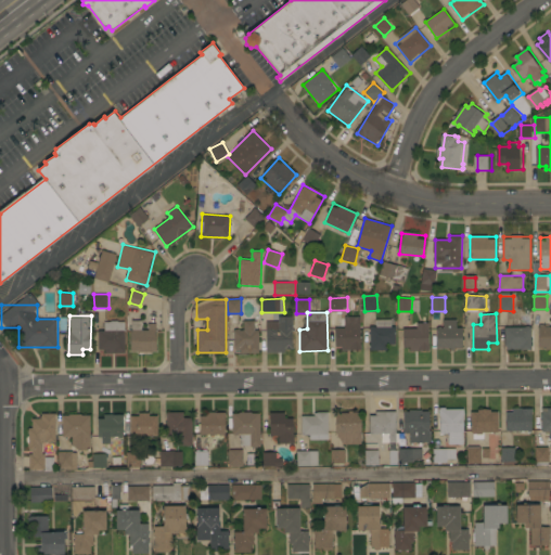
[(267,351),(293,351),(293,315),(279,315),(279,328),(267,328),(267,351)]
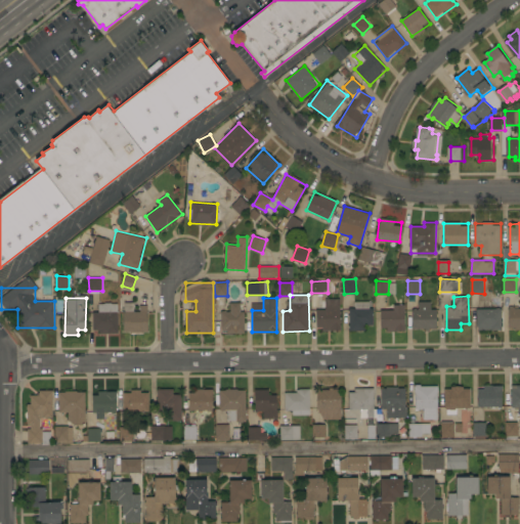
[(316,309),(317,331),(341,330),(341,299),(326,299),(326,309),(316,309)]
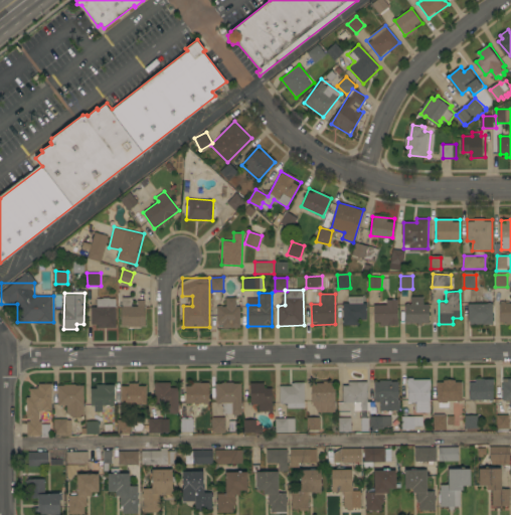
[(344,303),(343,325),(358,325),(358,319),(365,320),(366,296),(349,296),(349,303),(344,303)]
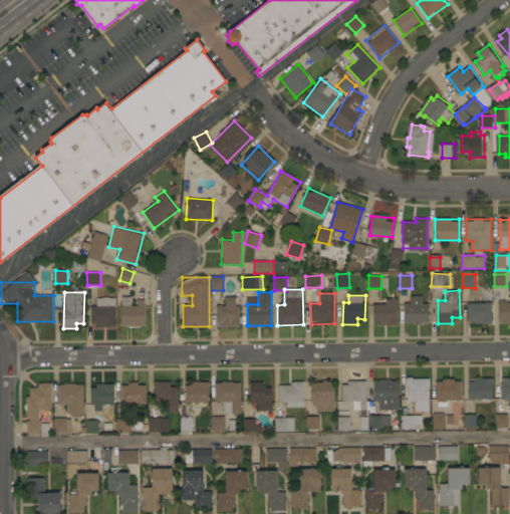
[(405,303),(404,322),(429,322),(429,303),(423,303),(423,296),(411,295),(411,303),(405,303)]
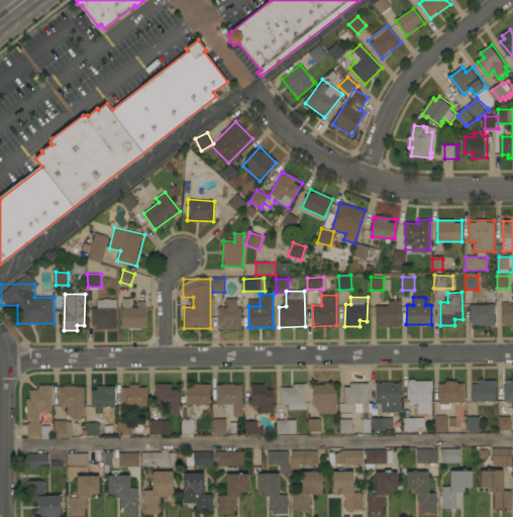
[(218,307),(218,328),(240,328),(240,298),(226,298),(227,306),(218,307)]
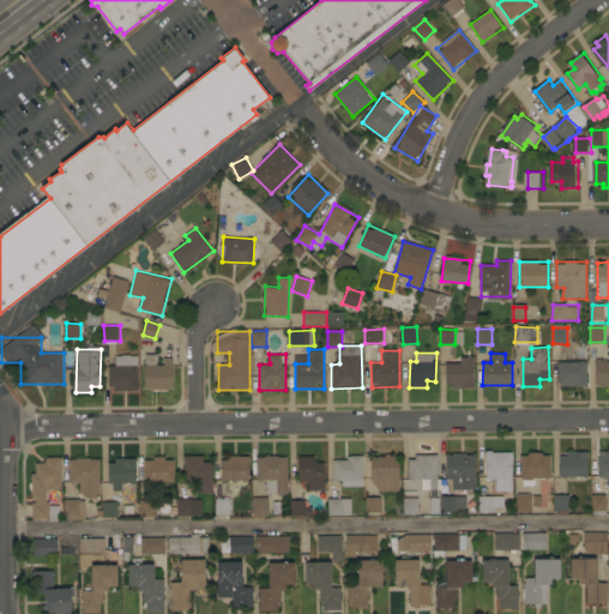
[(139,390),(138,355),(116,355),(116,365),(109,365),(110,390),(139,390)]
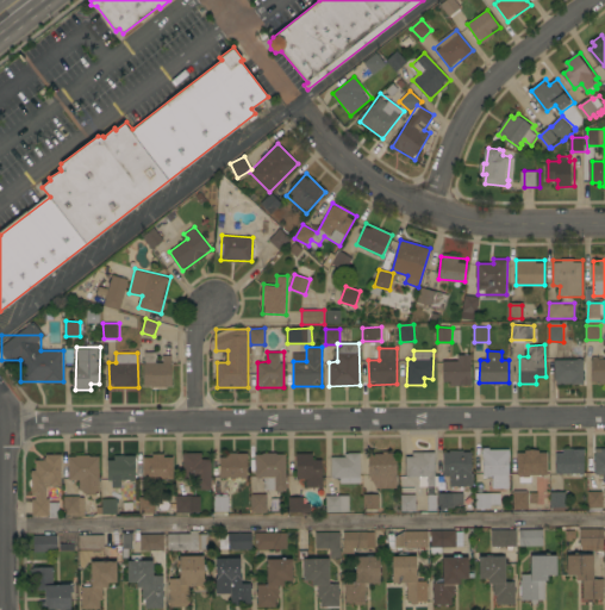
[(172,355),(158,355),(158,353),(144,353),(144,386),(172,386),(172,355)]
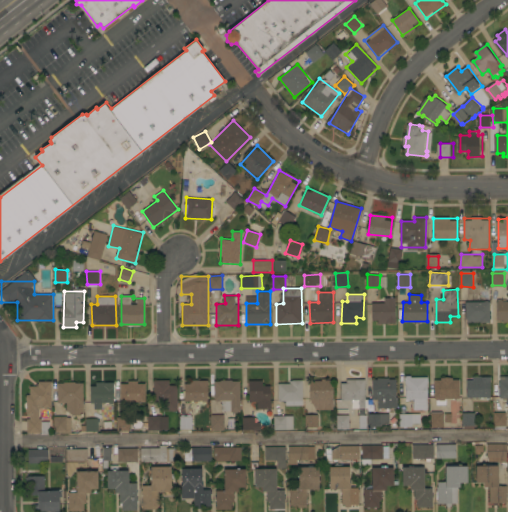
[(372,303),(372,323),(396,322),(395,297),(385,298),(385,302),(372,303)]
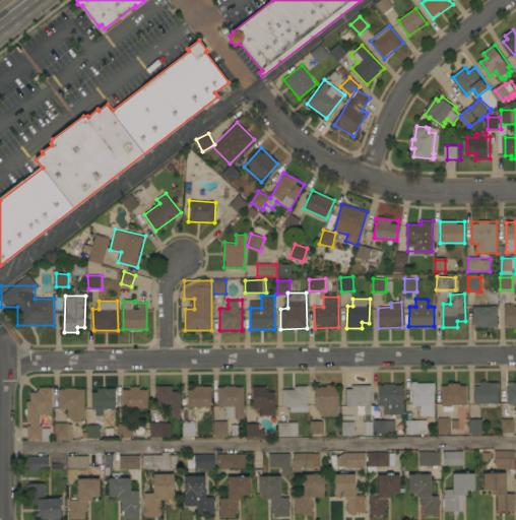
[(515,305),(505,306),(505,327),(515,326),(515,305)]
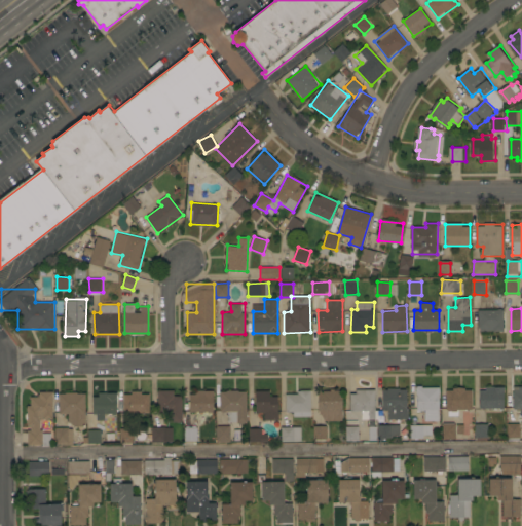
[(478,309),(479,330),(504,330),(504,309),(478,309)]
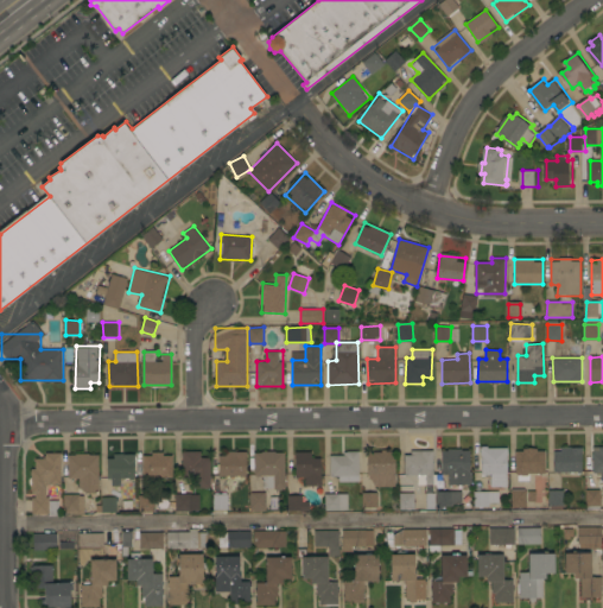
[(602,445),(592,447),(594,473),(602,473),(602,445)]
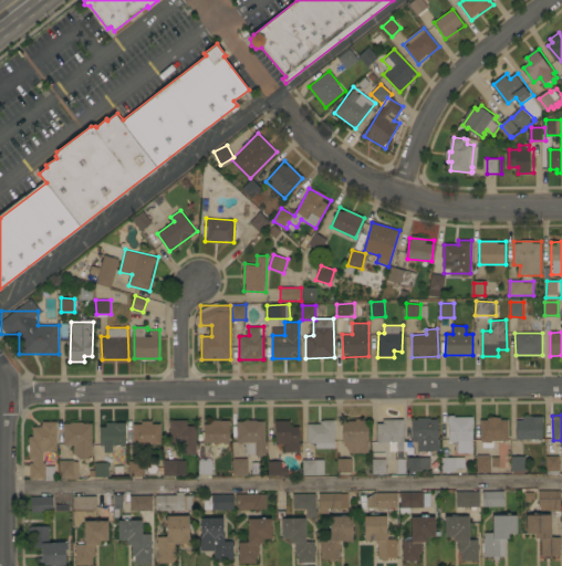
[(474,416),(448,417),(448,441),(457,441),(458,452),(474,452),(474,416)]
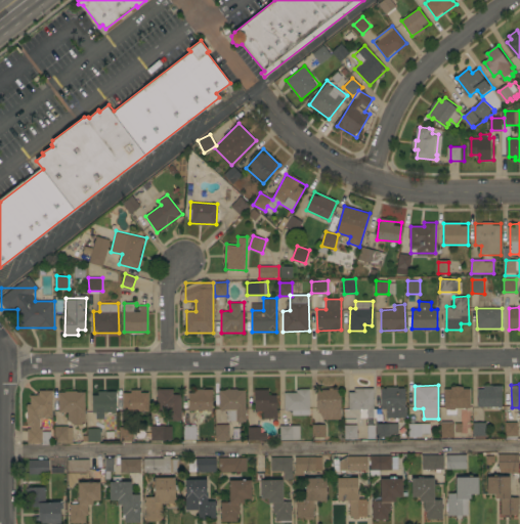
[(478,406),(503,406),(503,387),(478,386),(478,406)]
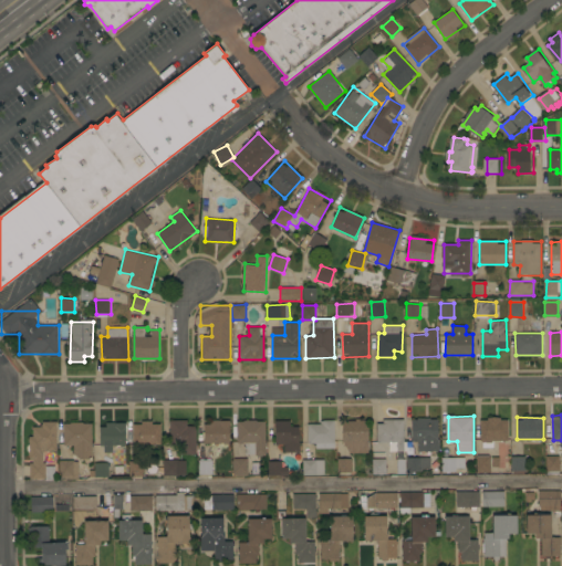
[(419,451),(439,450),(438,418),(412,418),(412,441),(418,441),(419,451)]
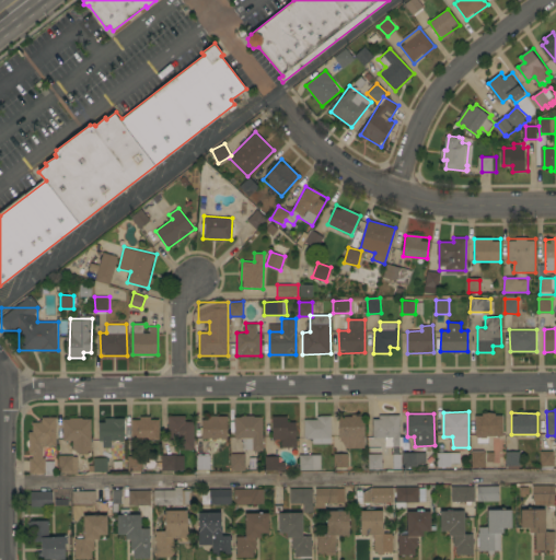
[(504,436),(502,413),(475,413),(475,436),(504,436)]
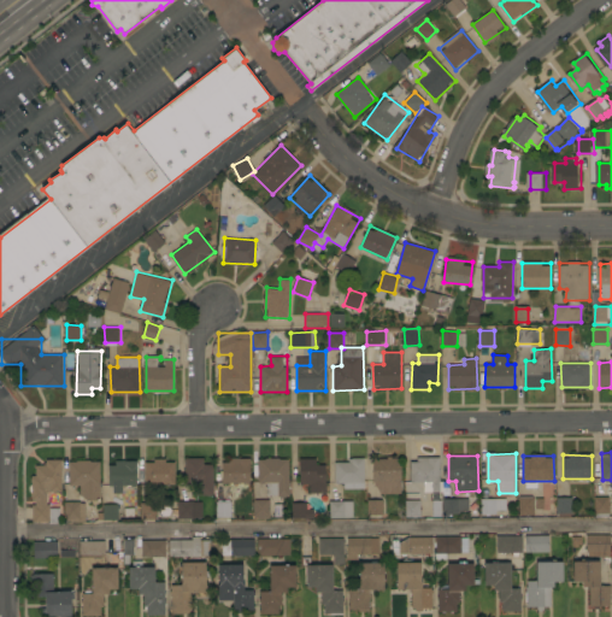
[(401,493),(401,458),(375,457),(375,493),(401,493)]
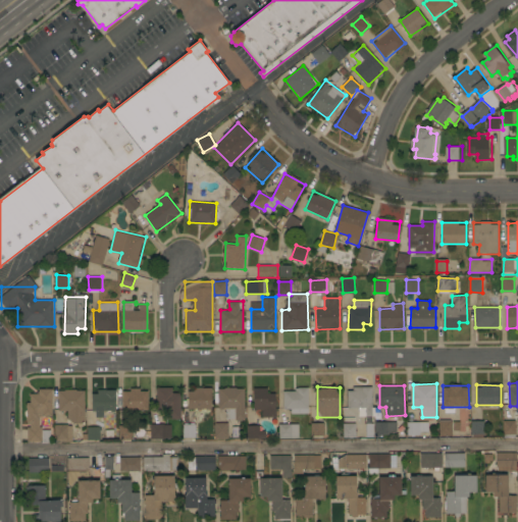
[(359,416),(373,416),(372,386),(347,388),(348,408),(359,408),(359,416)]
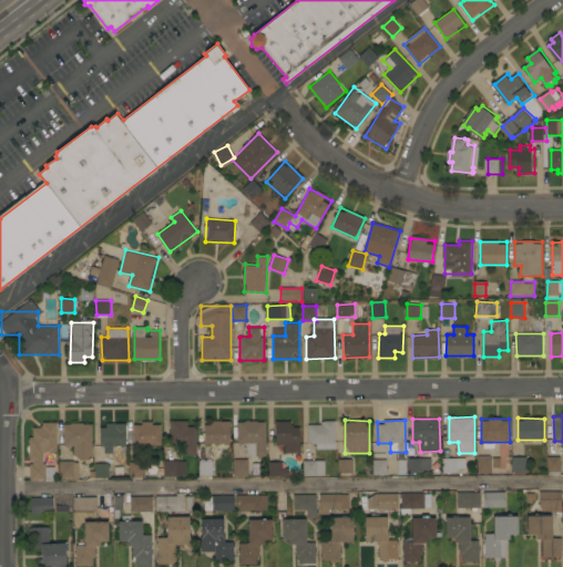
[(232,422),(205,421),(204,443),(231,444),(232,422)]
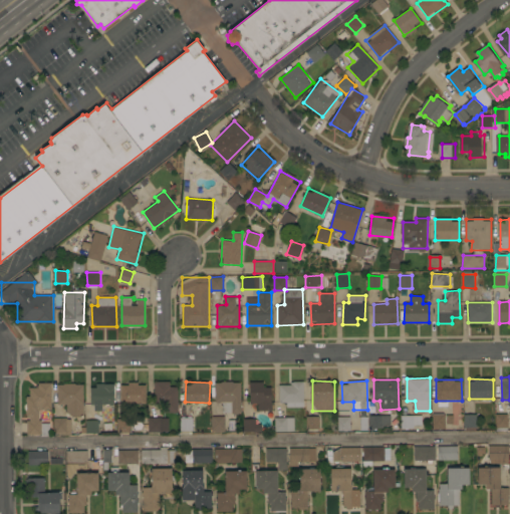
[(241,381),(215,382),(216,402),(232,402),(232,414),(241,414),(241,381)]
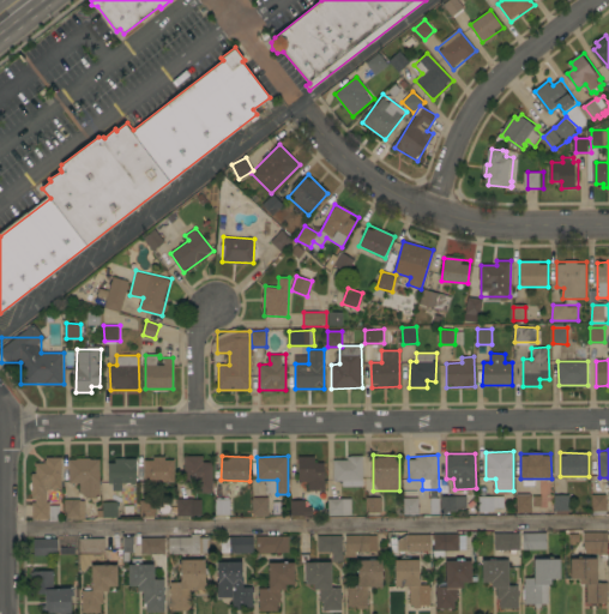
[(34,519),(49,519),(49,489),(62,488),(62,457),(46,457),(46,463),(34,463),(34,519)]
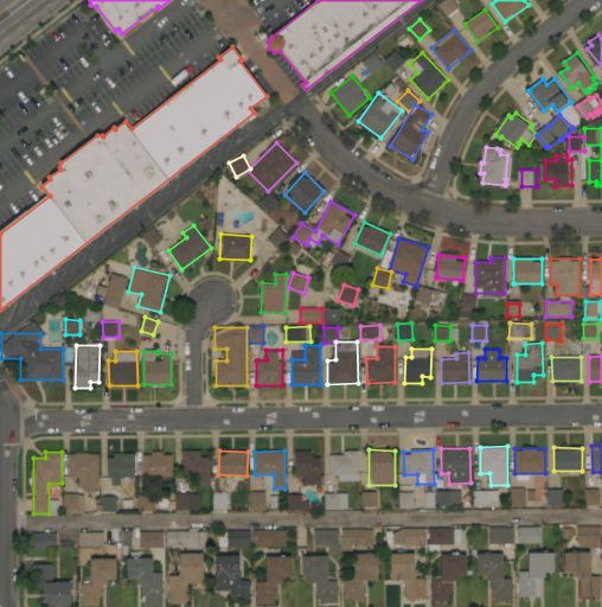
[(172,452),(143,453),(145,478),(173,477),(172,452)]
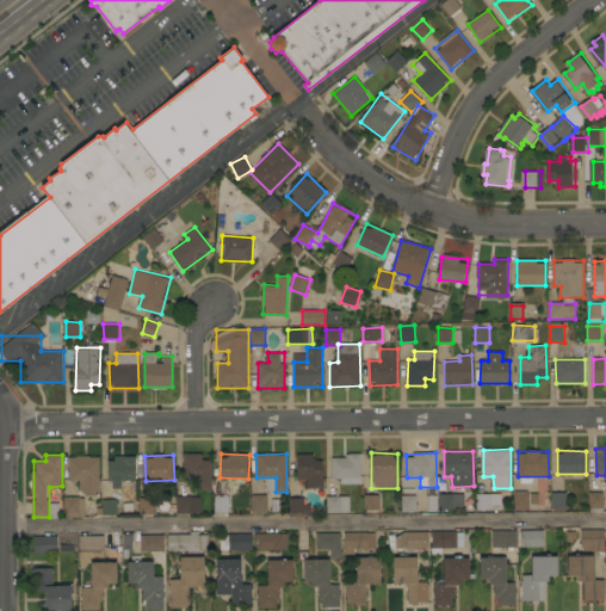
[(185,455),(184,481),(202,481),(202,488),(211,488),(212,455),(185,455)]
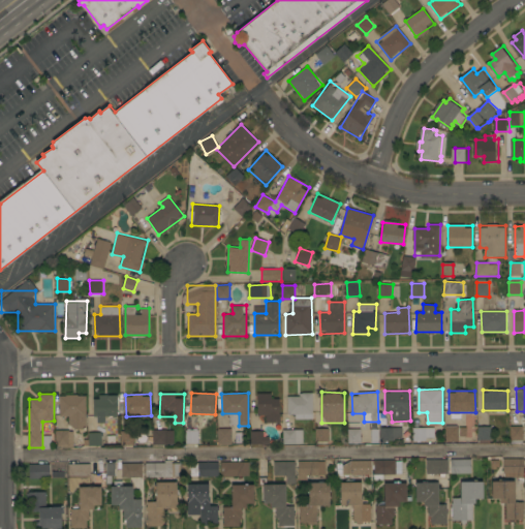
[(287,395),(287,414),(296,413),(296,419),(313,418),(312,394),(287,395)]
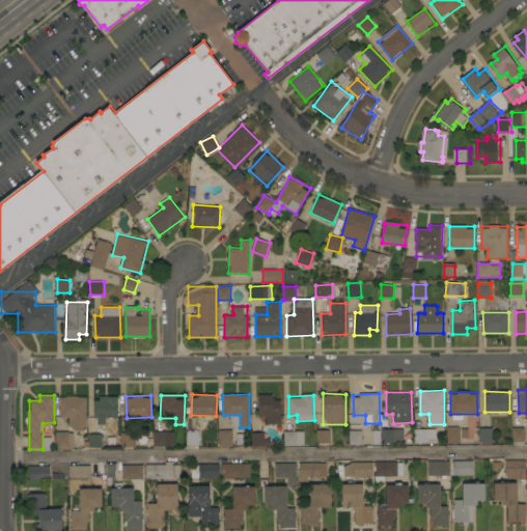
[(86,396),(60,396),(60,417),(70,417),(70,429),(86,429),(86,396)]
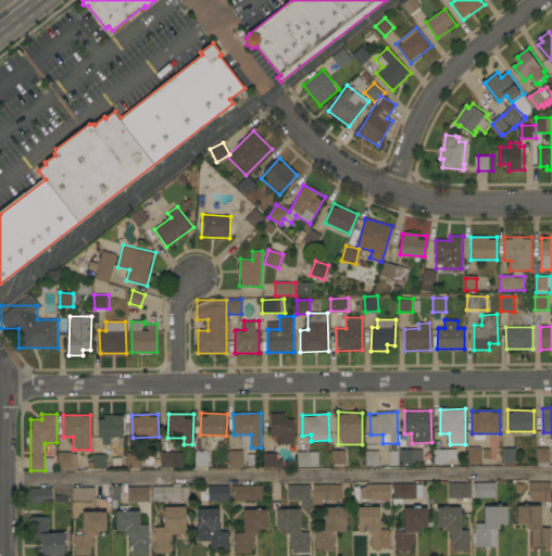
[(271,436),(280,437),(279,443),(295,443),(295,415),(271,415),(271,436)]
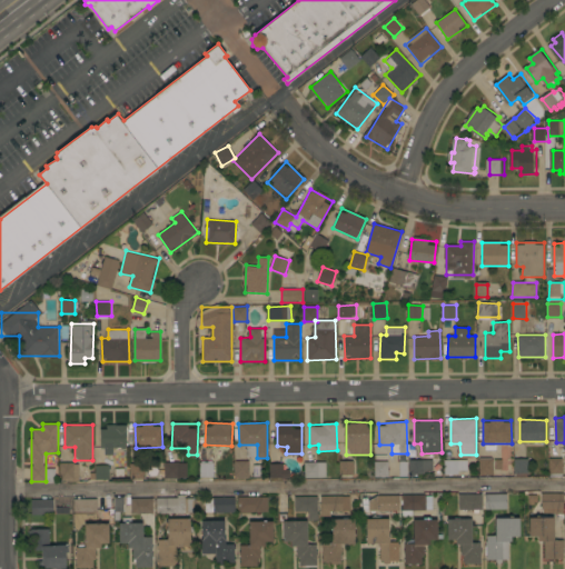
[(128,426),(102,426),(102,453),(114,453),(114,447),(128,448),(128,426)]
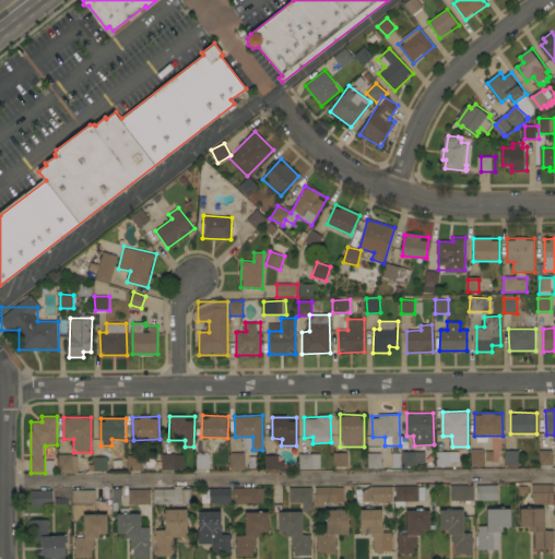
[(471,464),(494,464),(494,450),(471,450),(471,464)]
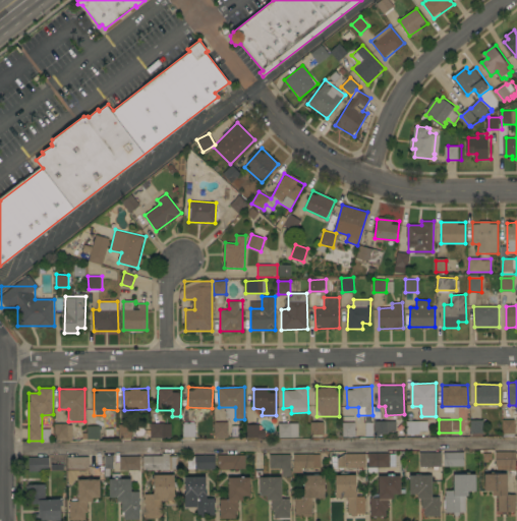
[(482,419),(471,419),(471,436),(482,436),(482,419)]
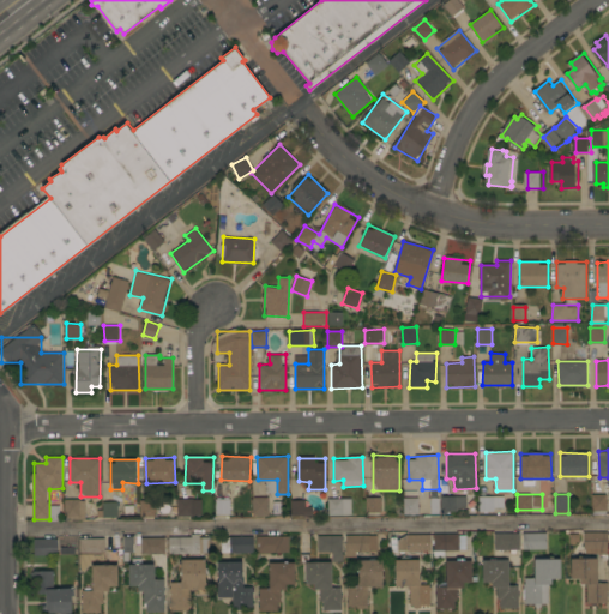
[(607,509),(607,494),(592,494),(592,509),(607,509)]
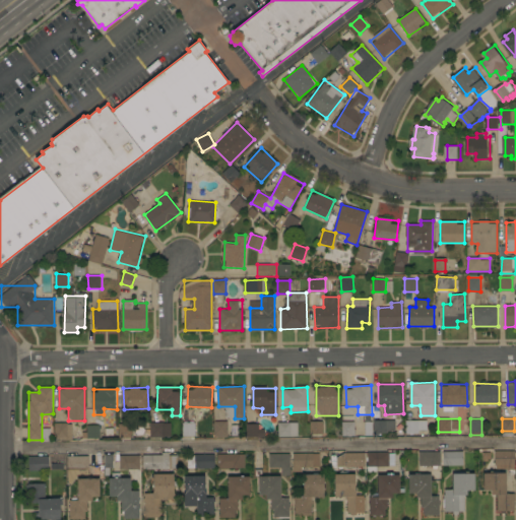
[(395,419),(373,420),(374,434),(395,433),(395,419)]
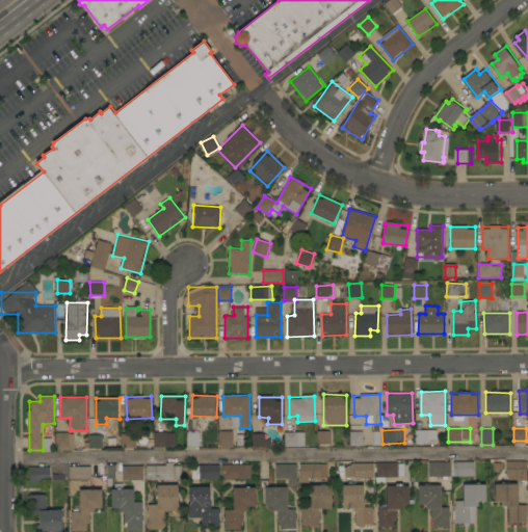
[(416,430),(416,443),(439,442),(438,429),(416,430)]
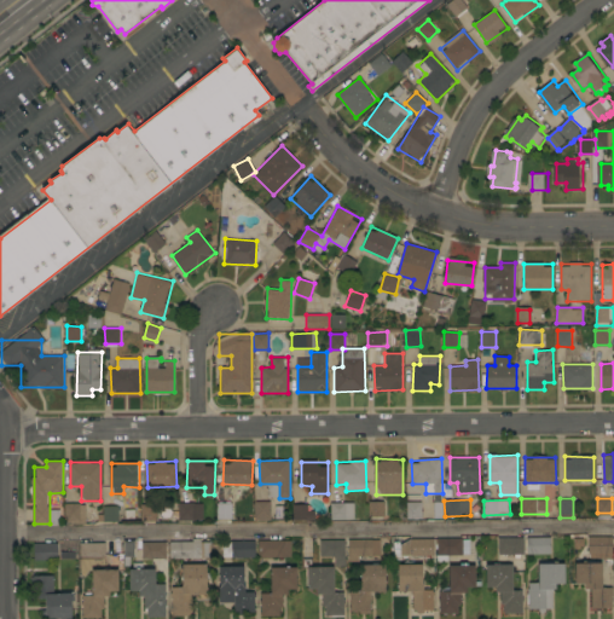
[(271,518),(271,501),(255,502),(255,519),(271,518)]
